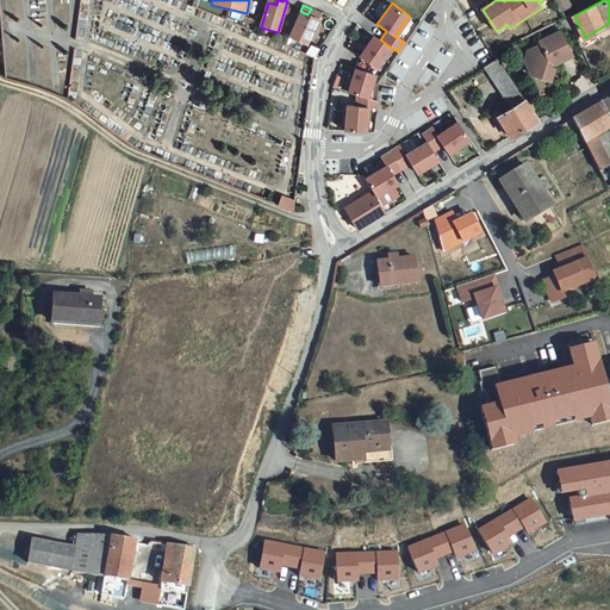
[(307,14),(300,11),(288,35),(305,43),(319,13),(311,8),(307,14)]
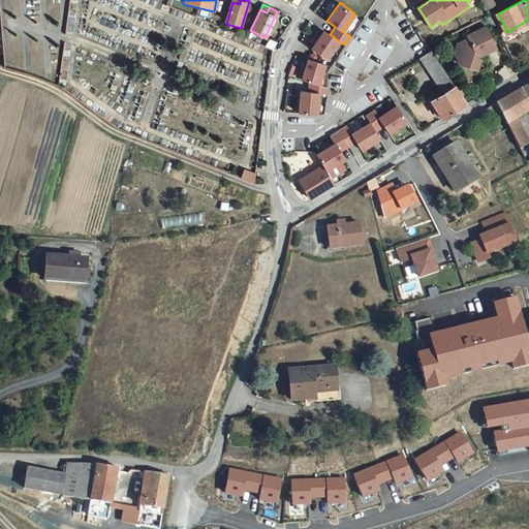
[(490,14),(489,14),(486,17),(492,28),(496,26),(490,14)]
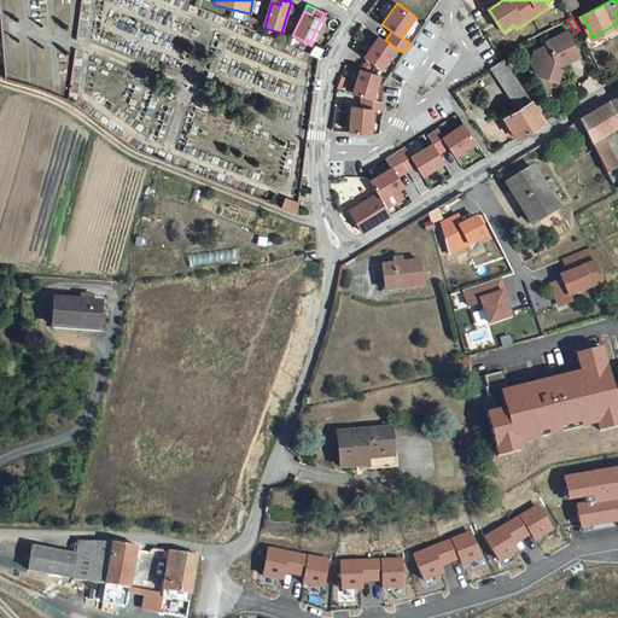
[(563,64),(579,56),(567,31),(548,45),(546,41),(535,51),(531,62),(541,65),(537,75),(557,81),(561,69),(557,68),(558,63),(563,64)]
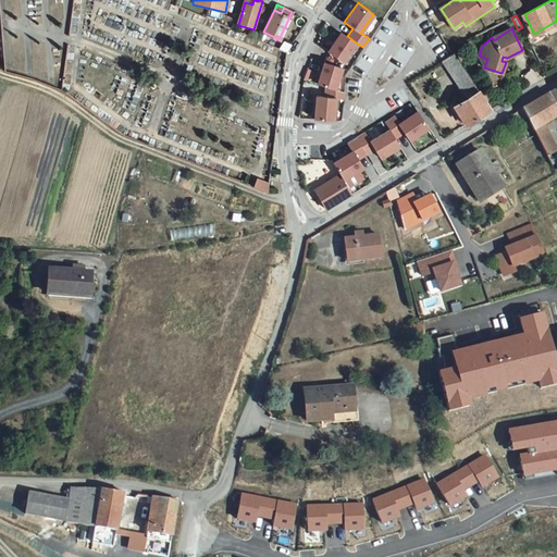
[(347,36),(341,32),(327,50),(343,61),(356,42),(347,36)]
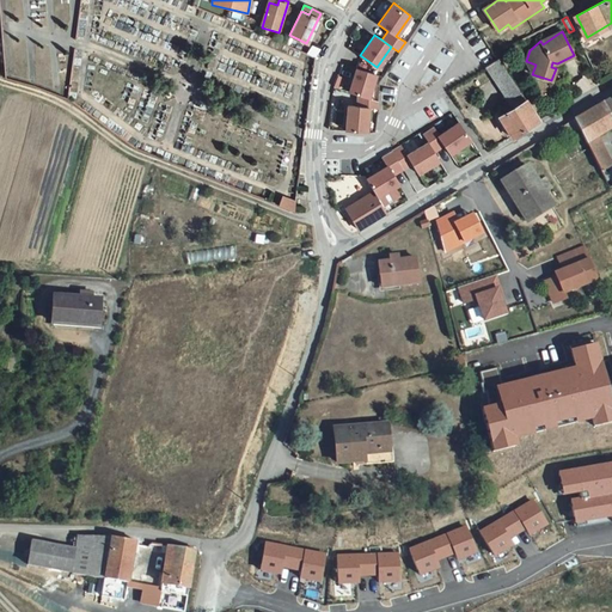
[(539,121),(497,59),(487,66),(508,99),(497,108),(503,114),(499,116),(512,136),(532,126),(539,121)]
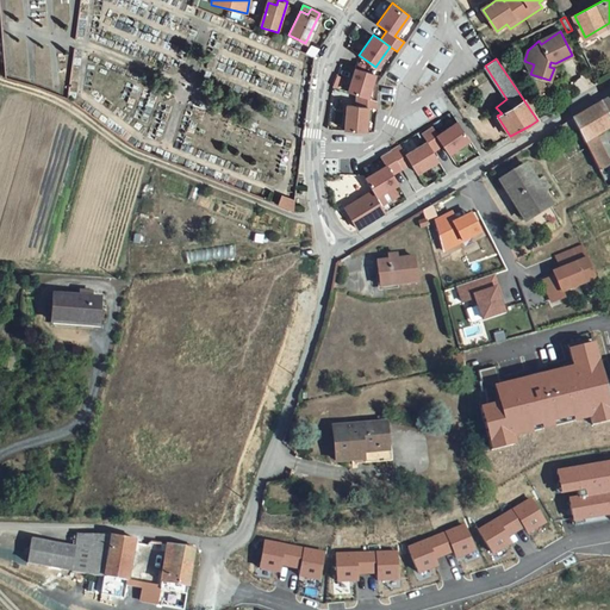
[(373,74),(354,68),(347,91),(356,94),(366,97),(373,74)]
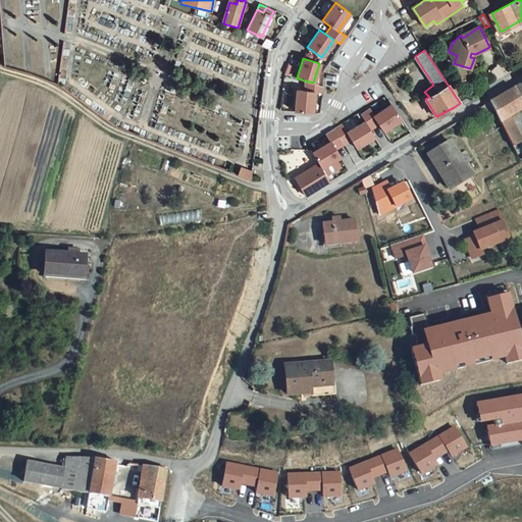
[(313,83),(305,81),(305,93),(297,92),(296,112),(315,114),(315,93),(322,93),(322,86),(313,83)]
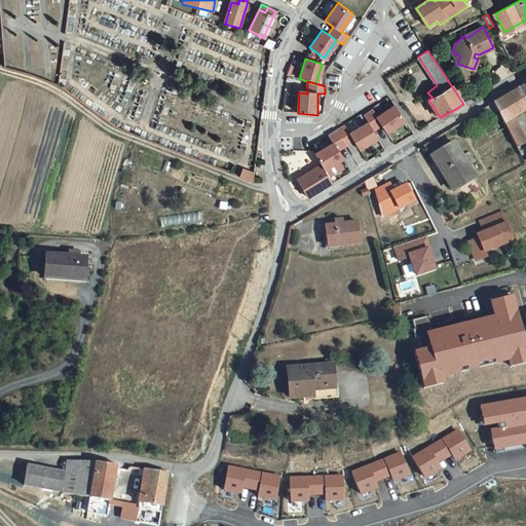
[(525,83),(511,92),(495,103),(504,121),(514,116),(525,108),(525,83)]
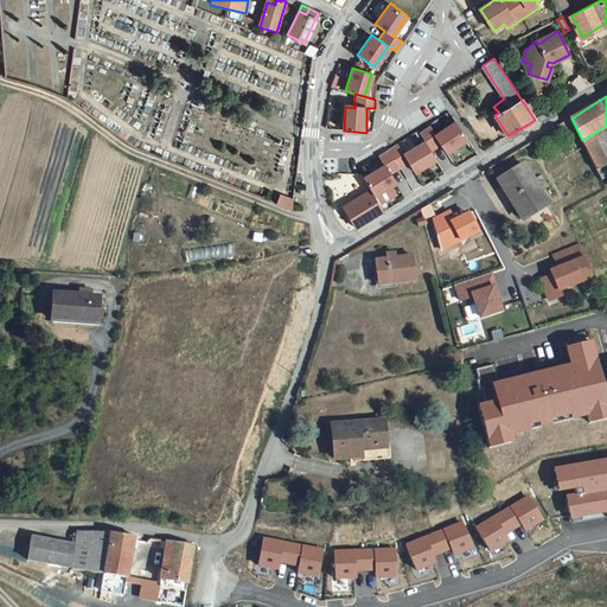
[(428,126),(419,131),(425,140),(429,148),(439,142),(445,152),(465,140),(454,122),(434,134),(428,126)]
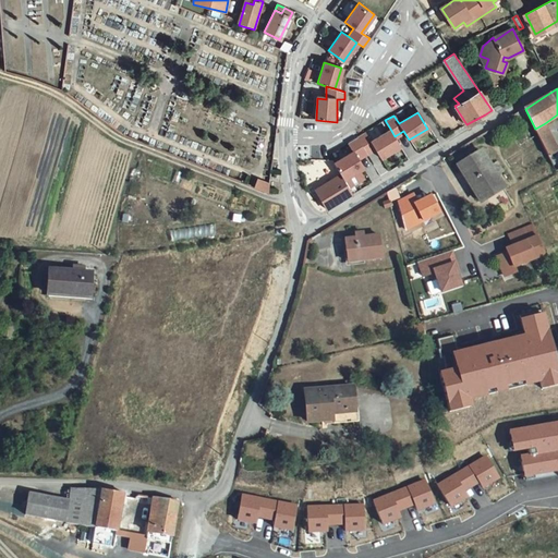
[(535,129),(548,155),(557,149),(557,148),(545,123),(535,129)]
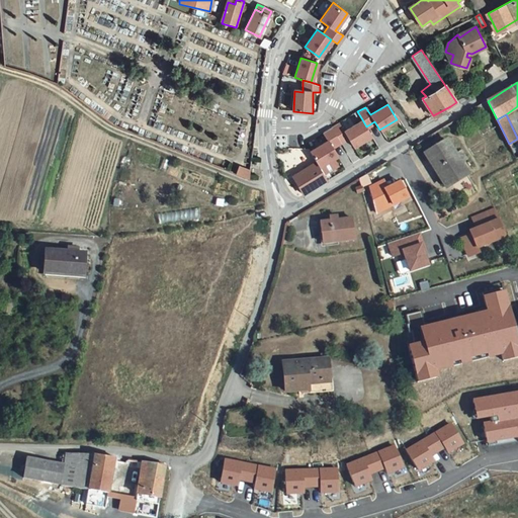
[(339,123),(331,128),(339,142),(347,137),(352,146),(371,135),(366,126),(362,119),(343,131),(339,123)]
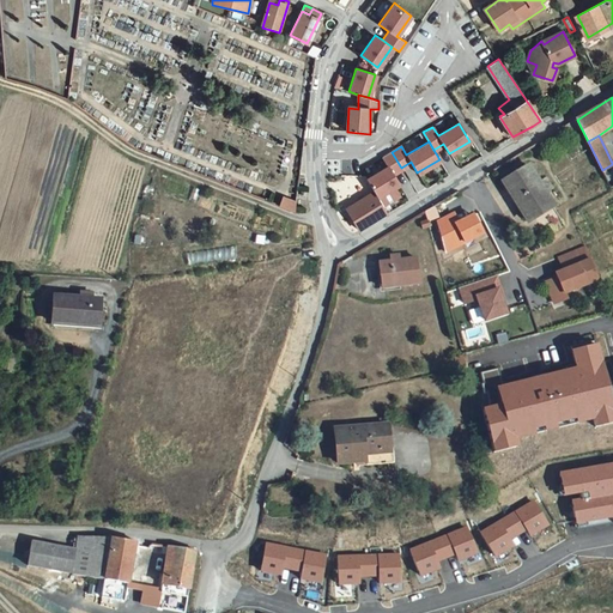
[(388,167),(368,178),(374,189),(377,195),(398,183),(392,174),(401,168),(392,152),(383,157),(388,167)]
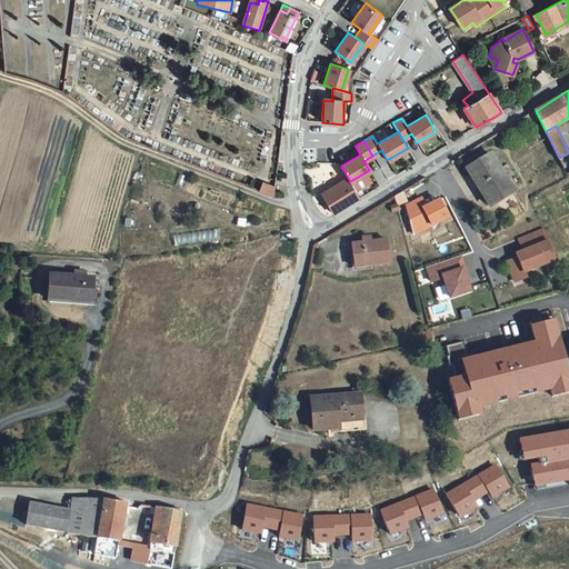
[(489,206),(513,191),(506,179),(499,169),(490,155),(466,168),(489,206)]
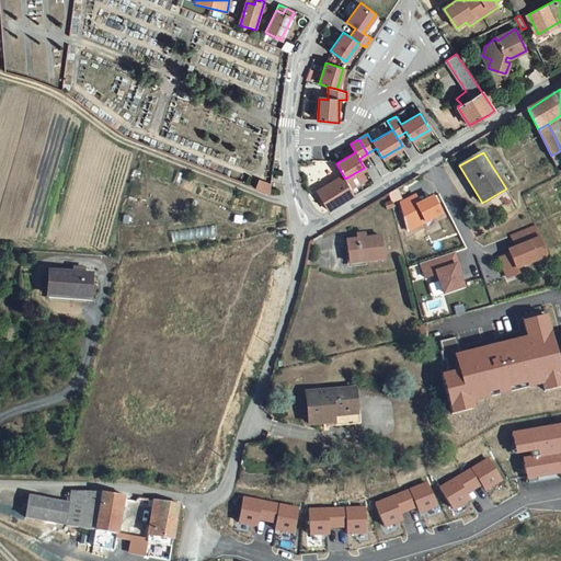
[(500,162),(492,167),(499,176),(505,172),(500,162)]
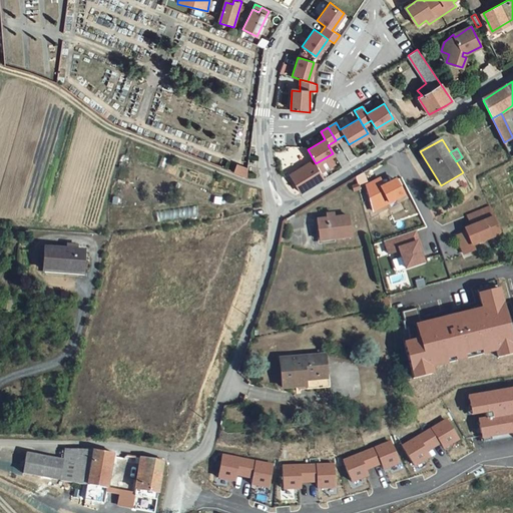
[(316,163),(313,158),(289,173),(301,192),(325,178),(316,163)]
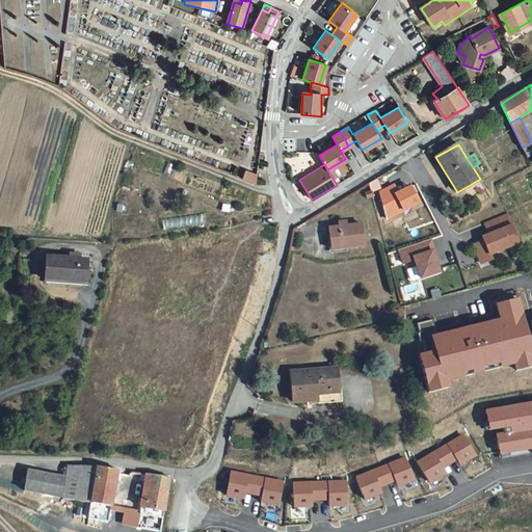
[(370,183),(373,191),(380,188),(377,180),(370,183)]
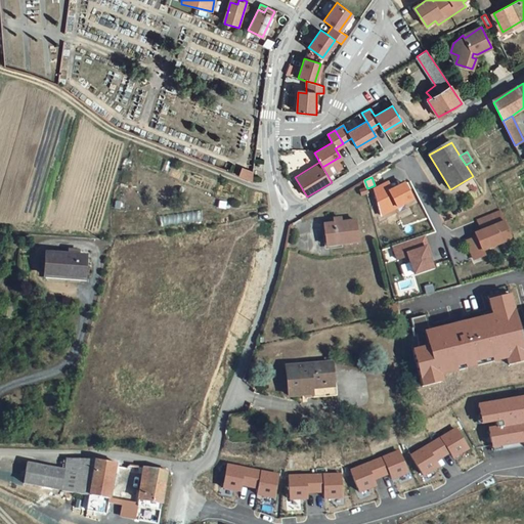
[(375,188),(382,215),(415,199),(406,182),(392,189),(389,181),(375,188)]
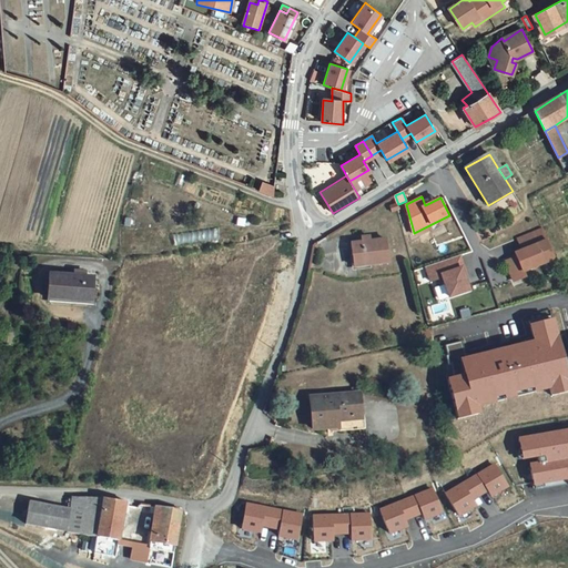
[(173,234),(175,244),(219,239),(217,229),(173,234)]
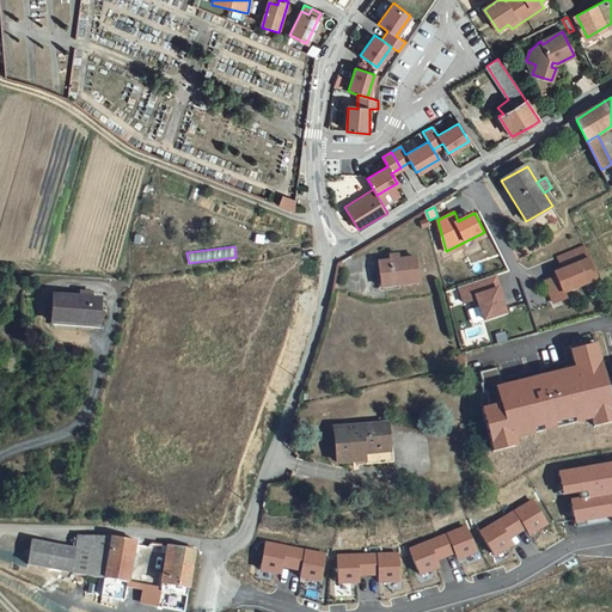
[(391,261),(379,262),(383,287),(420,282),(417,257),(402,258),(401,255),(391,255),(391,261)]
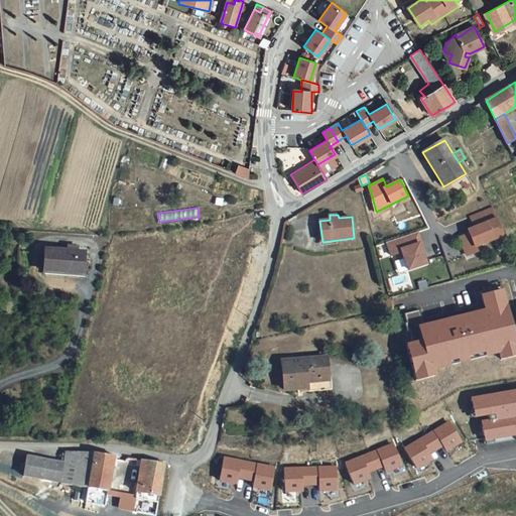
[(471,233),(461,237),(469,255),(479,250),(477,245),(494,238),(497,244),(507,240),(498,218),(470,230),(471,233)]
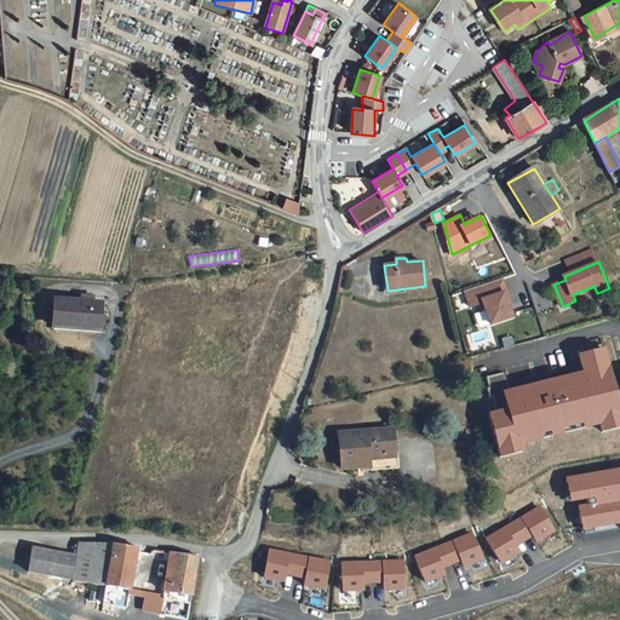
[(504,280),(466,293),(470,305),(486,300),(493,320),(511,314),(505,298),(510,297),(504,280)]
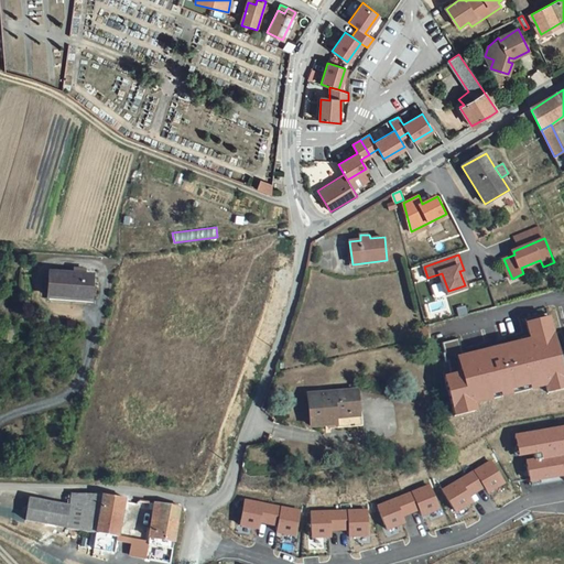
[(49,272),(46,299),(89,301),(90,275),(49,272)]
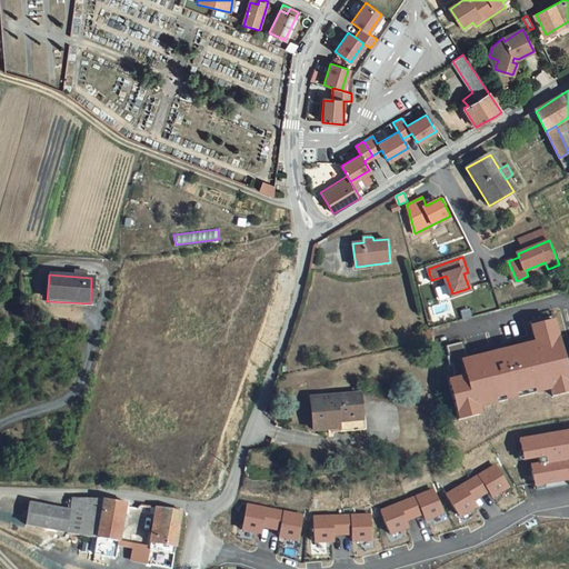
[(451,378),(460,416),(479,411),(477,403),(552,385),(555,392),(568,388),(568,377),(555,319),(533,325),(538,340),(467,358),(462,343),(448,347),(450,355),(448,355),(450,366),(452,366),(456,377),(451,378)]
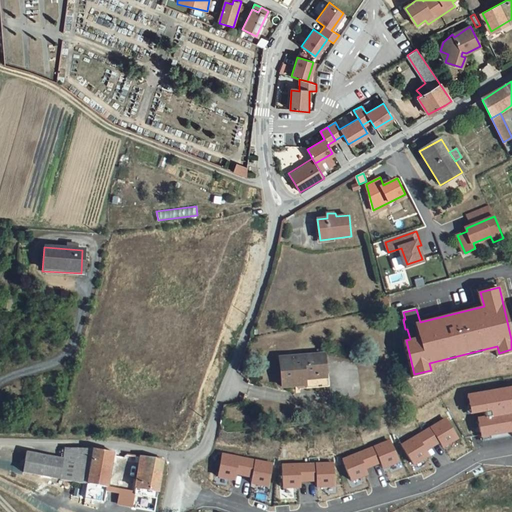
[(382,305),(389,304),(387,294),(380,296),(382,305)]
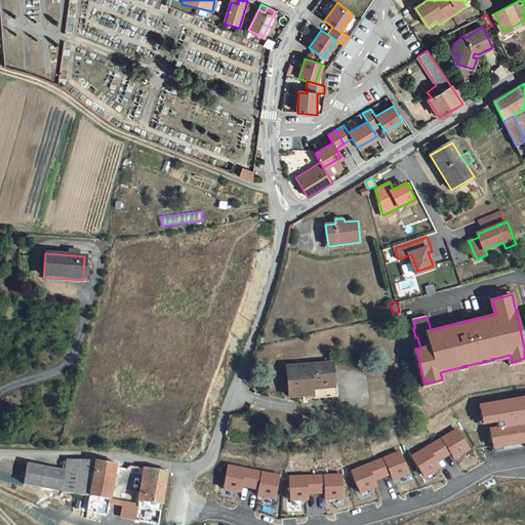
[(17,323),(27,324),(29,308),(18,308),(17,323)]
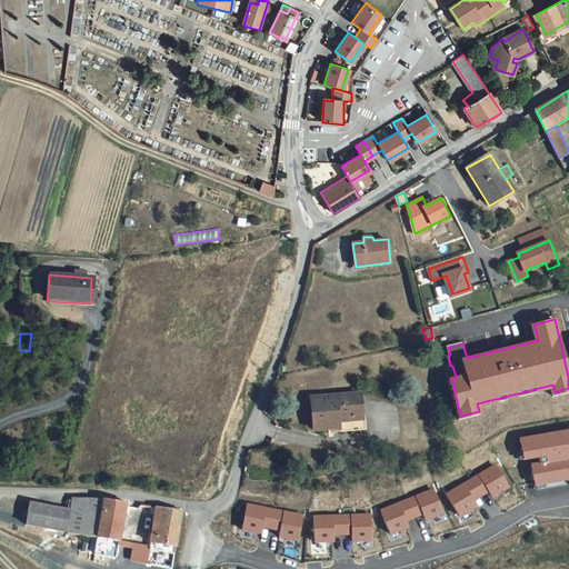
[(305,395),(307,431),(361,428),(360,391),(305,395)]
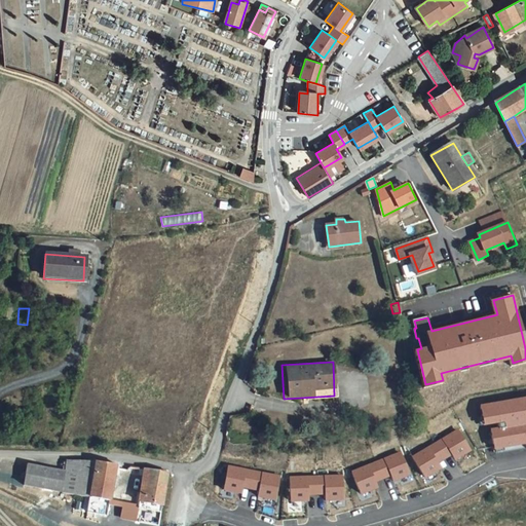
[(525,399),(483,406),(486,423),(506,419),(509,428),(495,430),(497,447),(525,442),(525,399)]
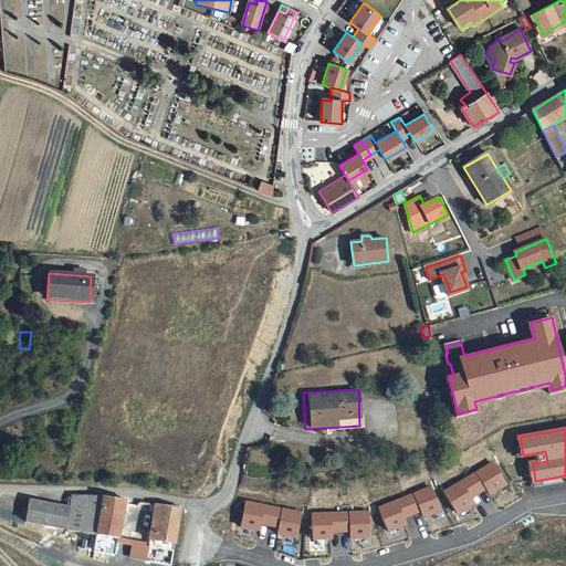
[(494,464),(471,478),(480,493),(488,489),(492,495),(507,486),(494,464)]
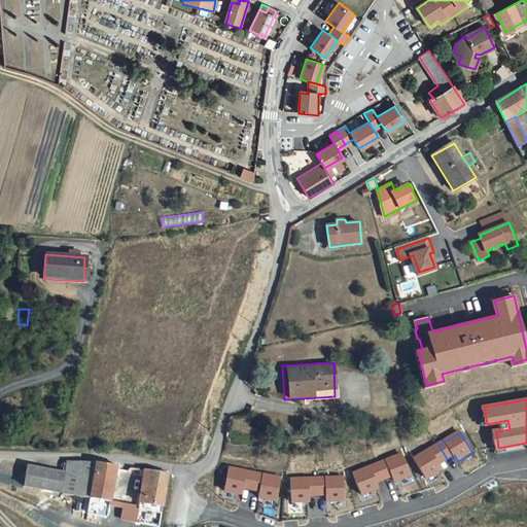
[(438,445),(416,458),(427,479),(442,469),(438,463),(447,459),(438,445)]
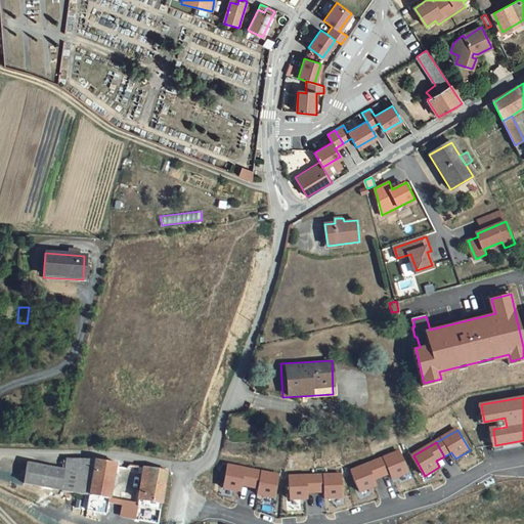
[(399,450),(377,460),(383,475),(390,471),(393,478),(408,472),(399,450)]
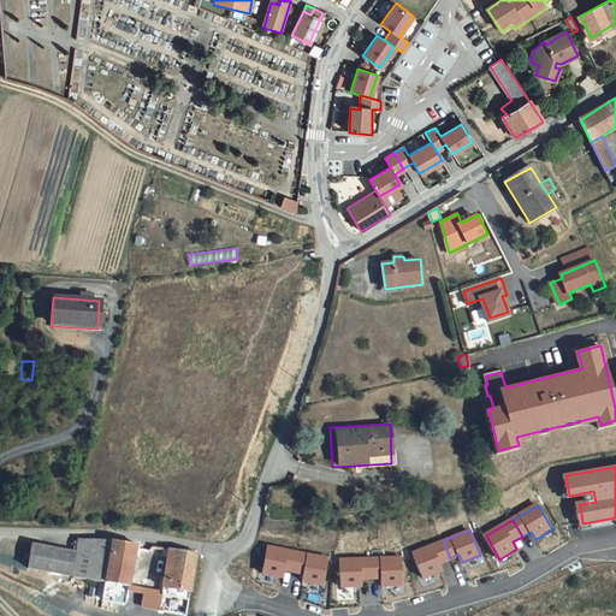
[(108,544),(76,540),(76,550),(71,575),(71,580),(104,585),(108,544)]
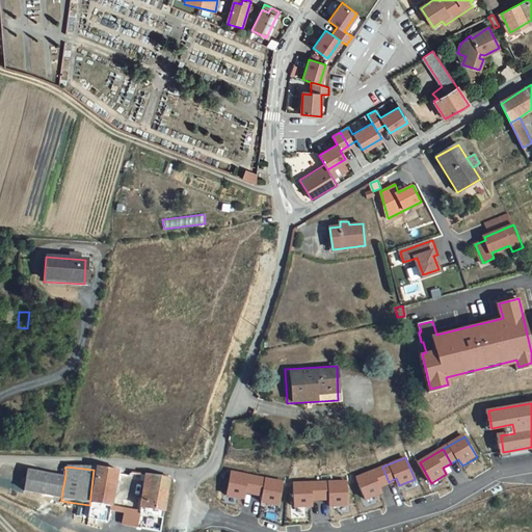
[(382,467),(357,477),(366,499),(381,493),(379,485),(389,482),(382,467)]
